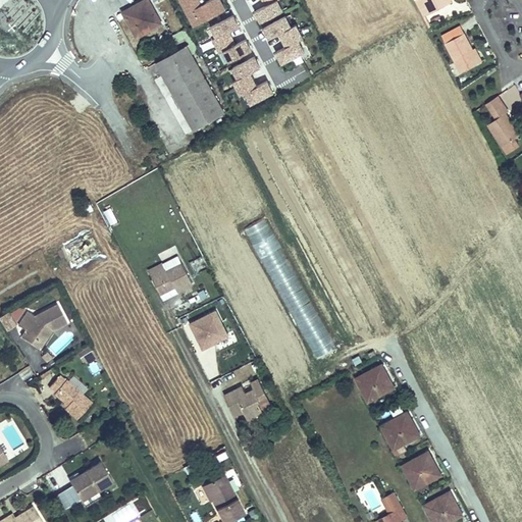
[(161,23),(148,0),(144,0),(123,12),(138,37),(161,23)]
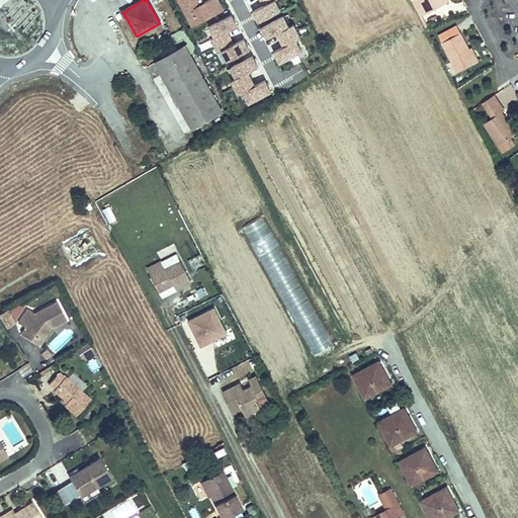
[(179,0),(190,23),(226,8),(222,0),(179,0)]
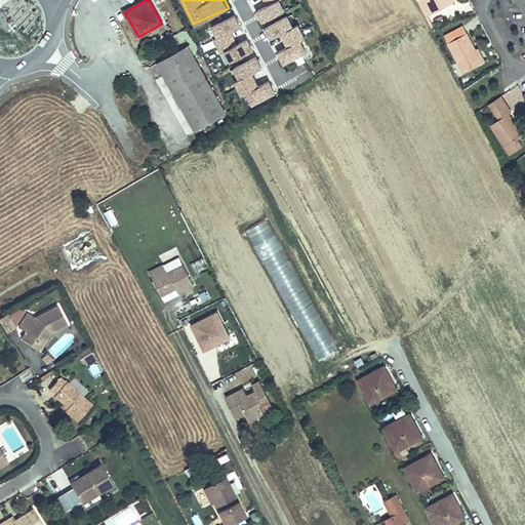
[(258,11),(261,19),(288,10),(284,0),(249,0),(254,12),(258,11)]
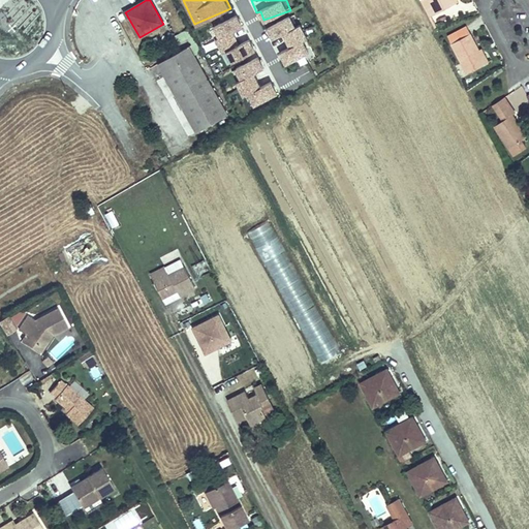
[(422,0),(429,16),(453,4),(450,0),(422,0)]
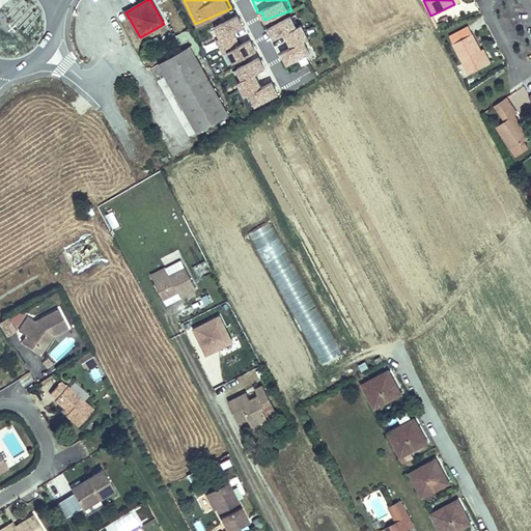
[(210,26),(227,63),(258,49),(252,37),(240,44),(233,30),(245,24),(239,11),(210,26)]
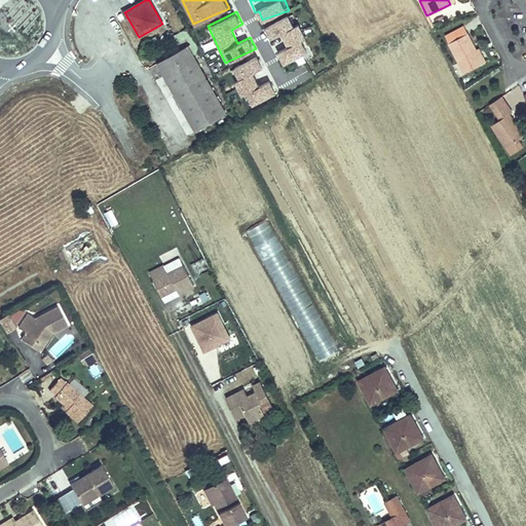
[(283,62),(309,50),(303,36),(306,34),(300,21),(294,23),(290,12),(265,23),(271,37),(282,32),(288,44),(277,48),(283,62)]
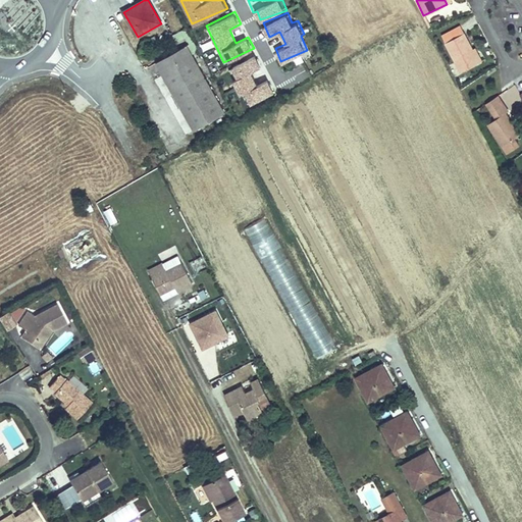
[(435,12),(426,15),(428,22),(437,19),(435,12)]
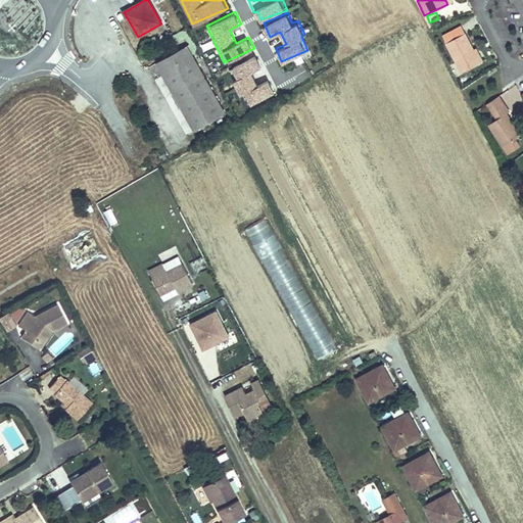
[(442,36),(462,73),(480,62),(474,50),(465,34),(466,34),(462,26),(442,36)]
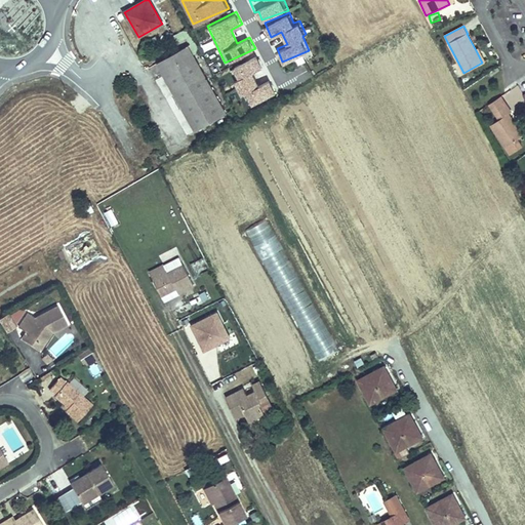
[(196,41),(188,28),(174,35),(177,42),(187,37),(191,44),(196,41)]
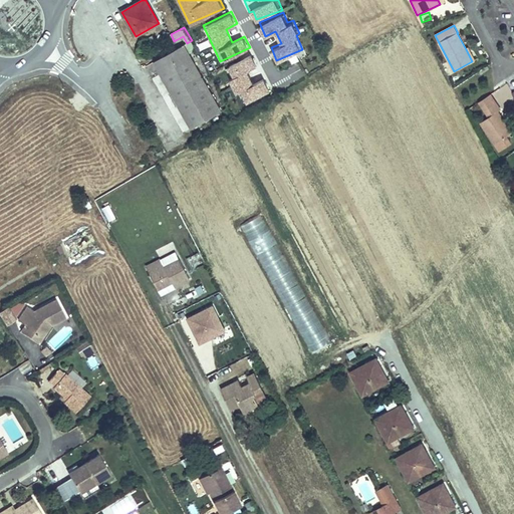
[(158,45),(153,36),(148,39),(153,48),(158,45)]
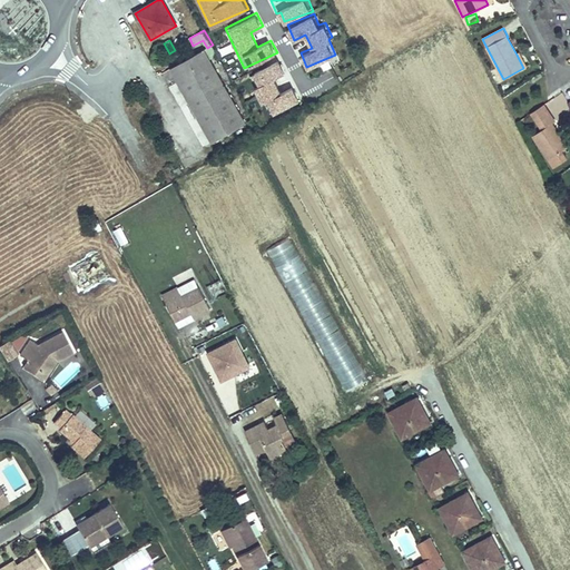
[(166,49),(163,43),(155,48),(158,53),(166,49)]
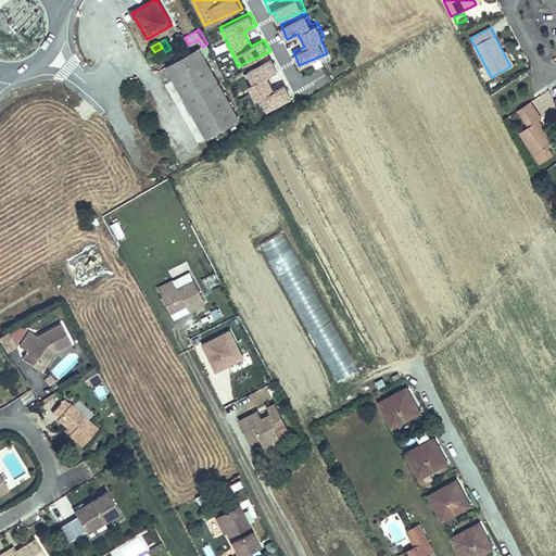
[(239,121),(204,58),(212,53),(207,43),(202,47),(166,66),(206,139),(239,121)]
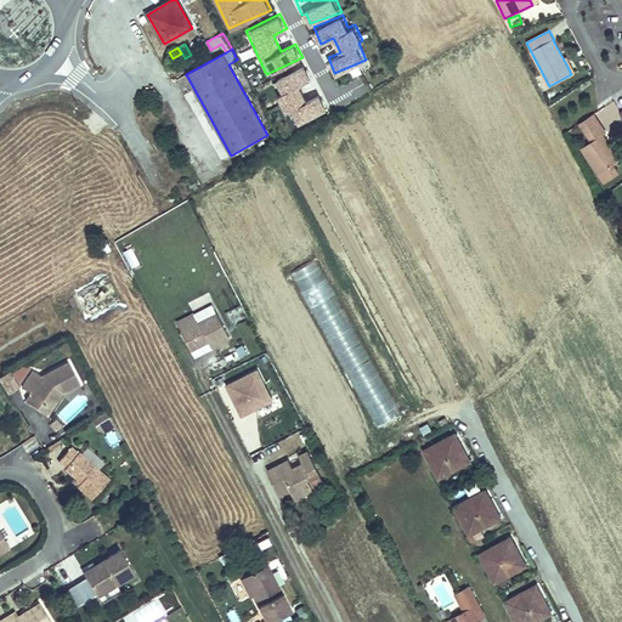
[(564,60),(571,74),(575,73),(566,57),(564,60)]
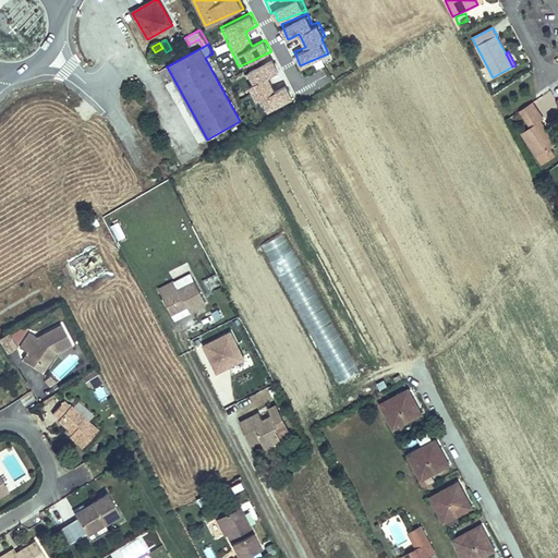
[(262,111),(294,97),(288,82),(276,87),(270,74),(280,70),(275,57),(244,70),(262,111)]
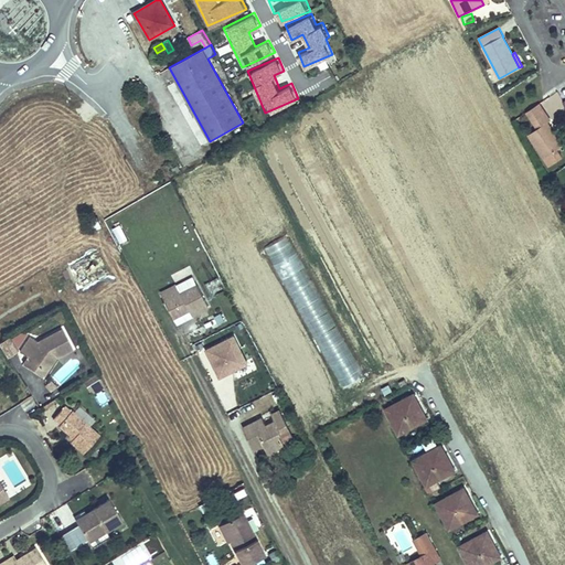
[(526,112),(533,120),(543,115),(542,113),(544,112),(539,104),(526,112)]
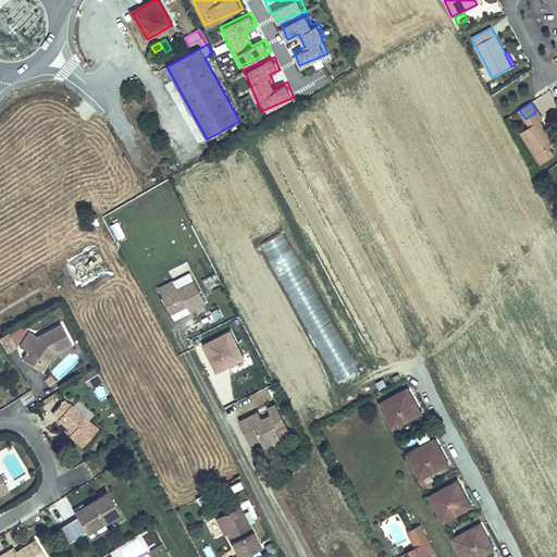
[(521,133),(536,156),(549,147),(555,144),(545,130),(540,121),(542,119),(537,111),(540,110),(539,109),(536,110),(534,111),(535,113),(525,119),(530,126),(521,133)]
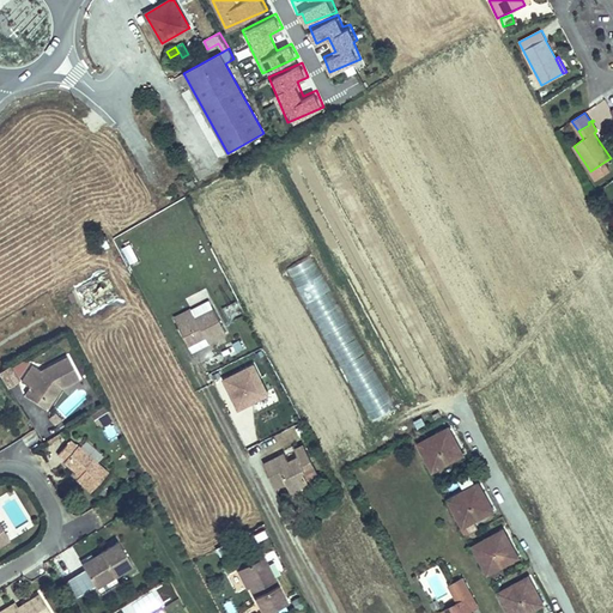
[(600,143),(611,158),(612,156),(612,155),(604,140),(600,143)]
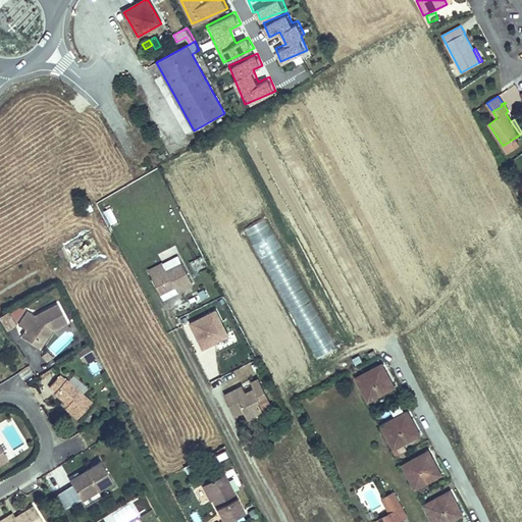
[(515,138),(503,146),(508,153),(519,145),(515,138)]
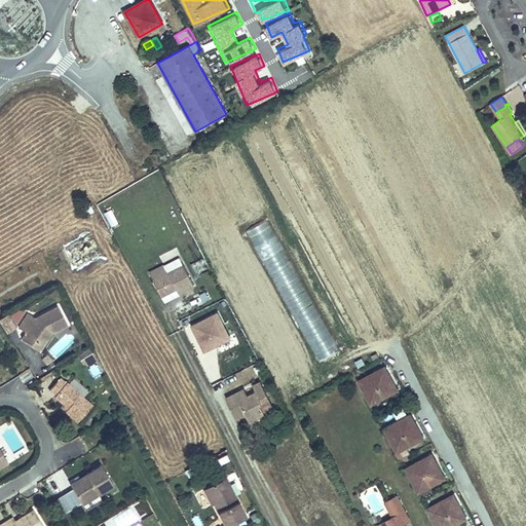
[(112,208),(104,211),(110,226),(119,222),(112,208)]
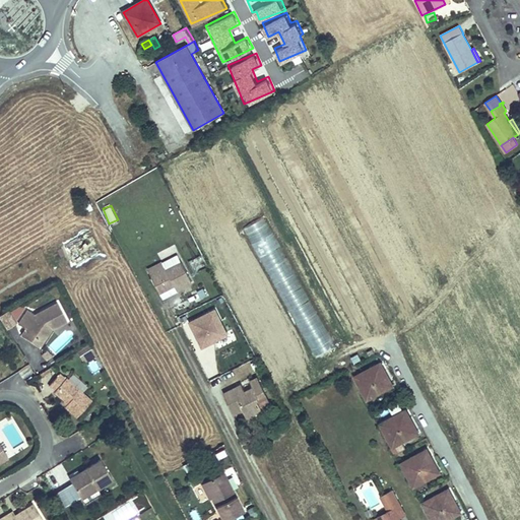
[(315,360),(335,349),(264,216),(244,226),(315,360)]
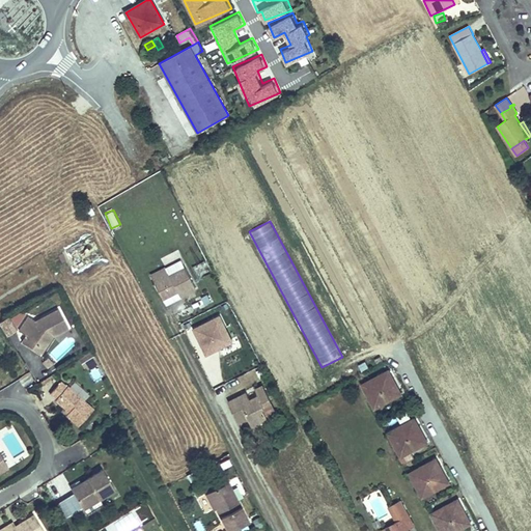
[(64,247),(75,270),(104,257),(93,233),(64,247)]
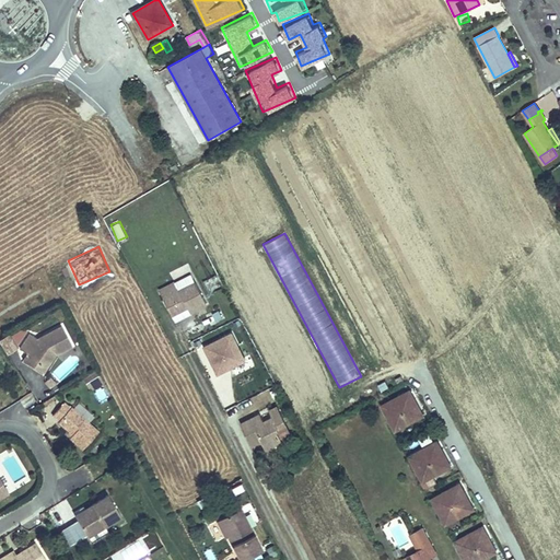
[(173,280),(190,272),(187,265),(170,273),(173,280)]
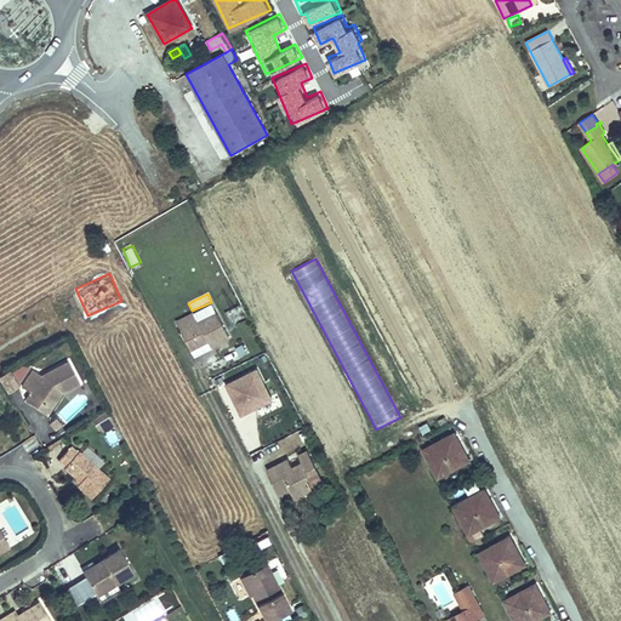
[(177,323),(191,351),(203,343),(210,341),(212,346),(229,336),(217,312),(198,323),(194,314),(177,323)]
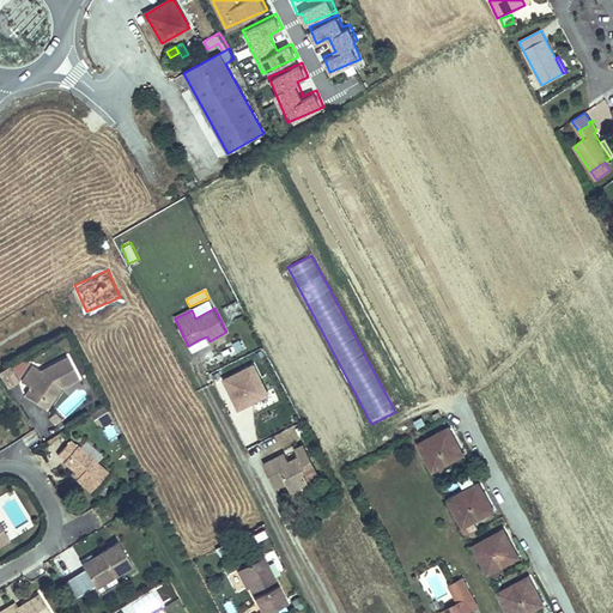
[(52,394),(64,378),(67,381),(84,372),(73,350),(47,364),(40,358),(28,374),(36,380),(35,381),(52,394)]
